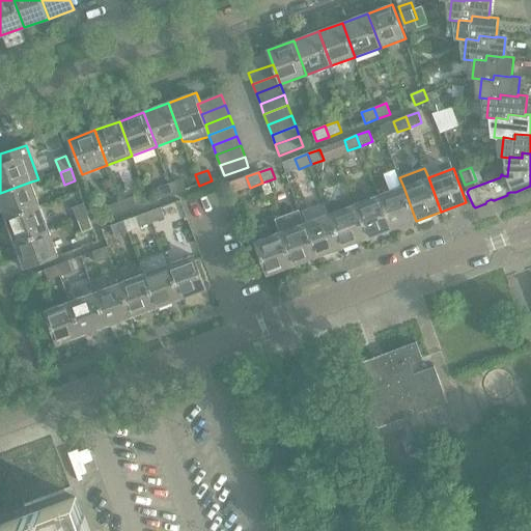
[(183,179),(170,184),(174,195),(187,190),(183,179)]
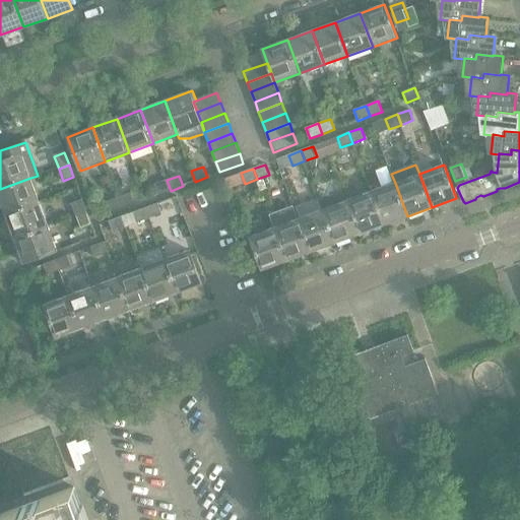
[(0,197),(6,214),(40,202),(30,178),(0,189),(0,197)]
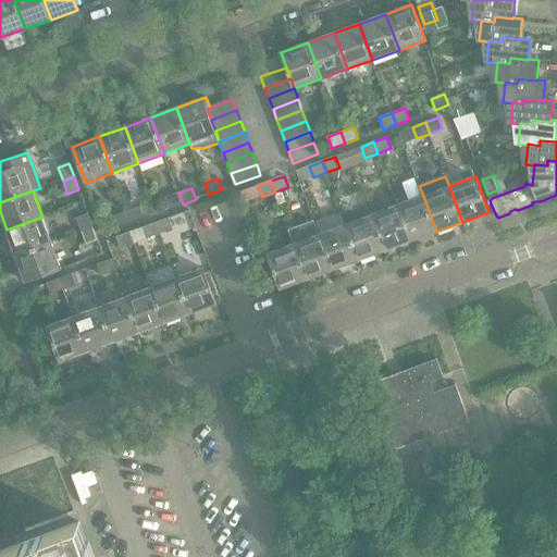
[(178,193),(165,198),(170,209),(183,205),(178,193)]
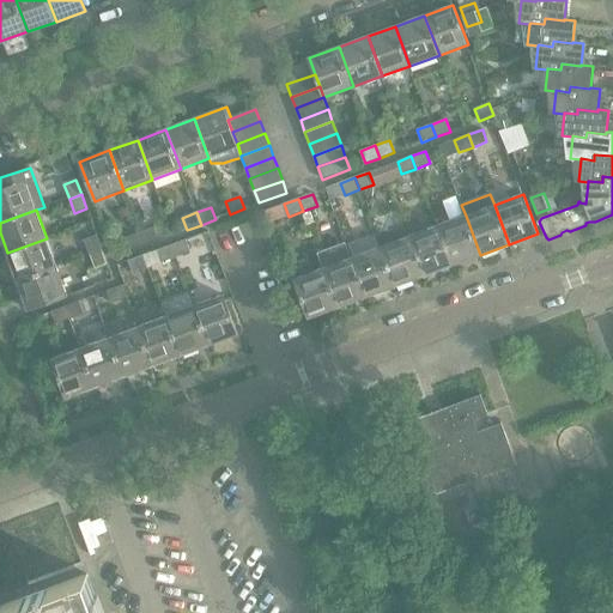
[(451,266),(472,259),(478,260),(480,255),(466,216),(437,226),(451,266)]
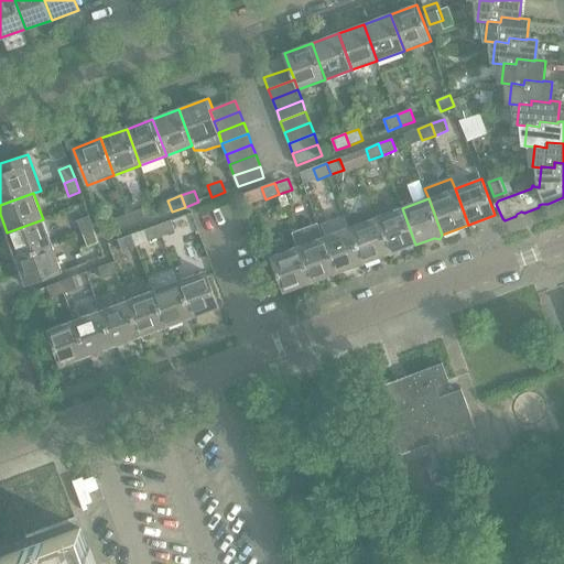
[(373,210),(390,253),(415,245),(402,208),(393,212),(392,208),(388,206),(373,210)]
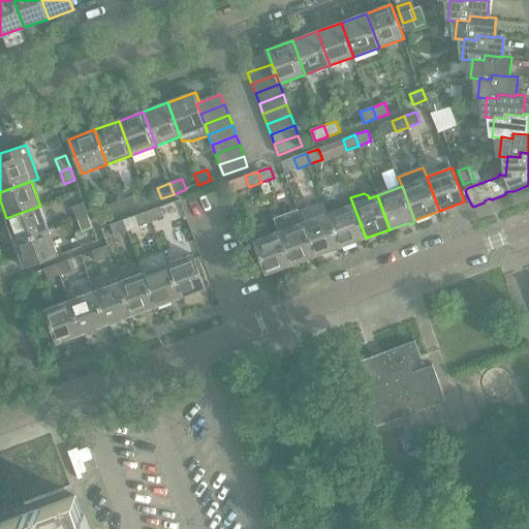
[(329,213),(341,247),(366,238),(350,197),(349,194),(325,204),(329,213)]
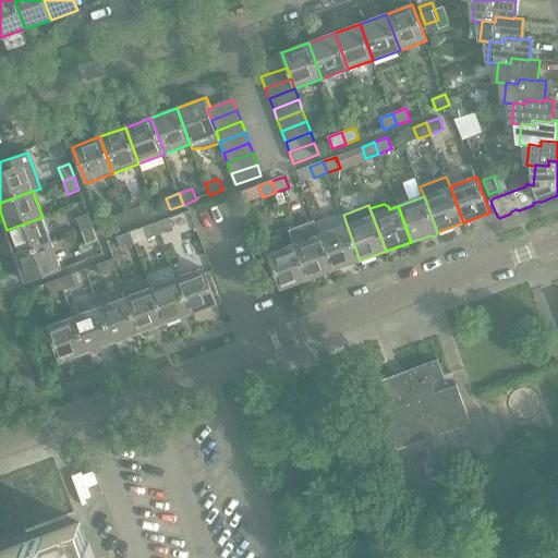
[(141,208),(128,213),(132,223),(145,219),(141,208)]
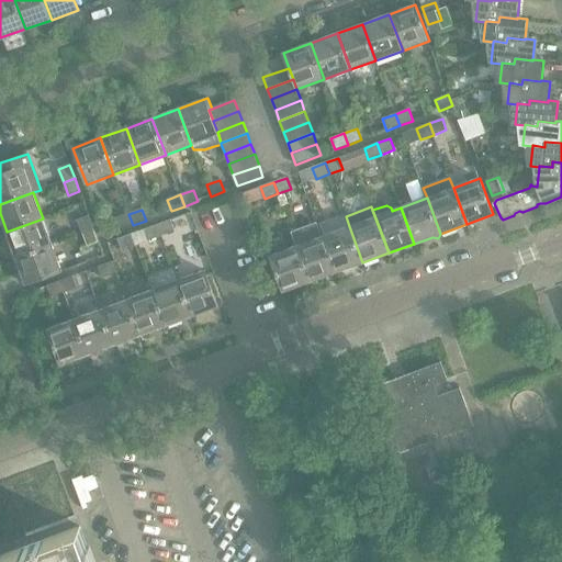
[(128,214),(115,220),(120,231),(133,225),(128,214)]
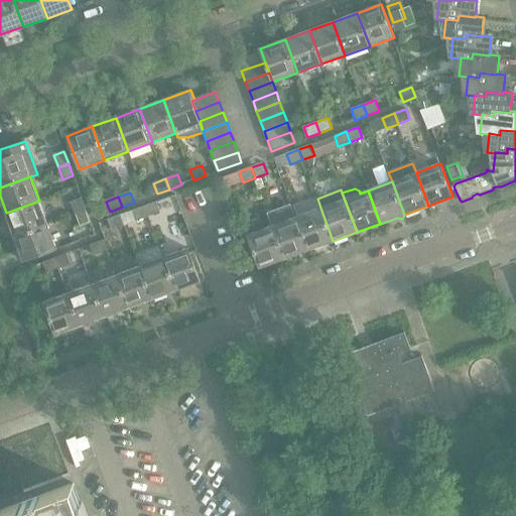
[(87,211),(82,199),(72,203),(77,215),(87,211)]
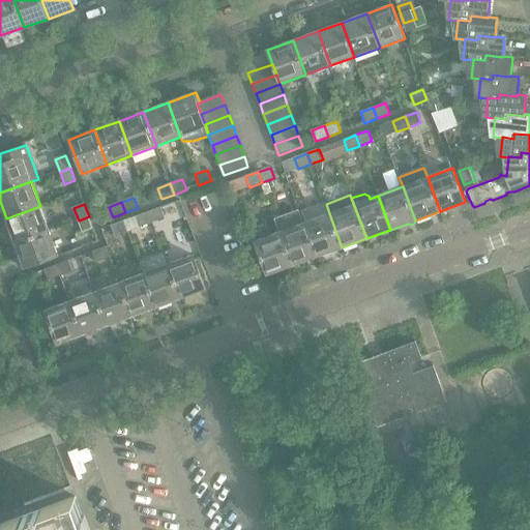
[(6,218),(16,243),(50,231),(40,206),(6,218)]
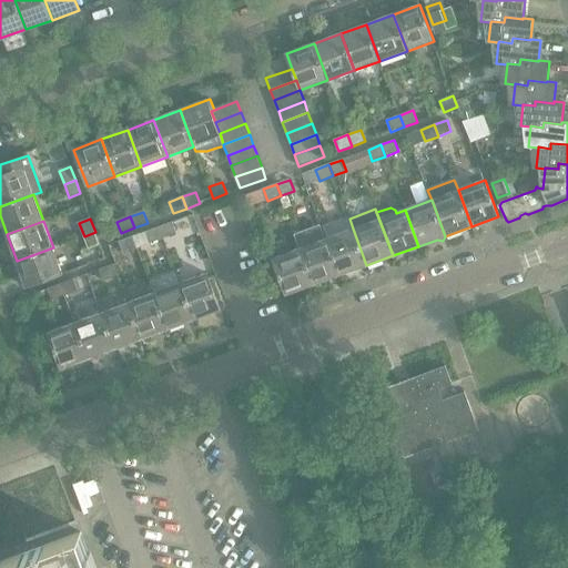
[(173,223),(160,227),(164,239),(178,234),(173,223)]
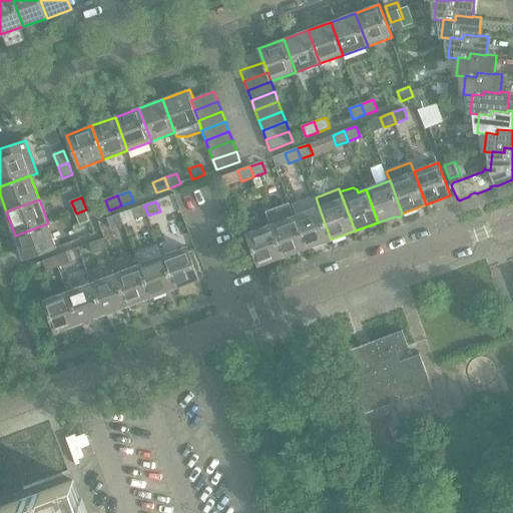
[(144,205),(132,209),(136,220),(148,215),(144,205)]
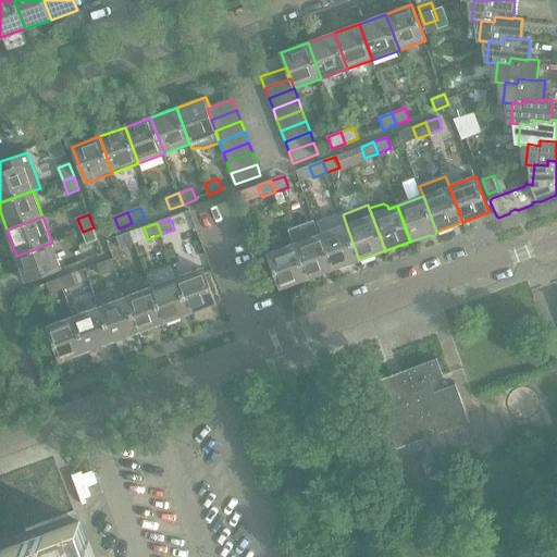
[(320,234),(333,270),(359,260),(346,224),(320,234)]
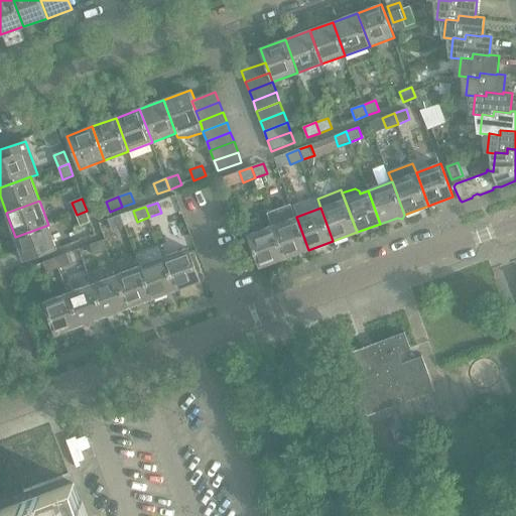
[(77,215),(81,227),(91,223),(87,211),(77,215)]
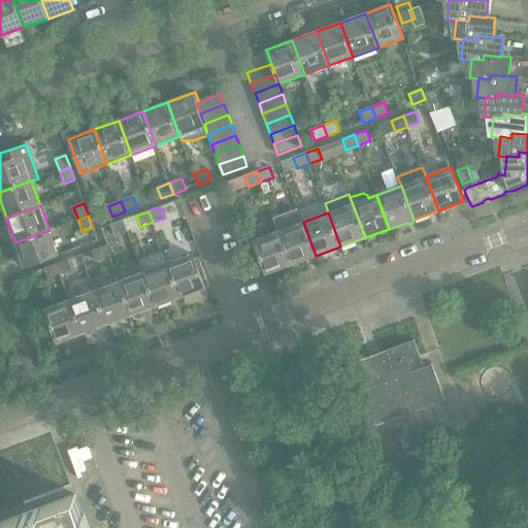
[(128,231),(124,221),(111,225),(116,236),(128,231)]
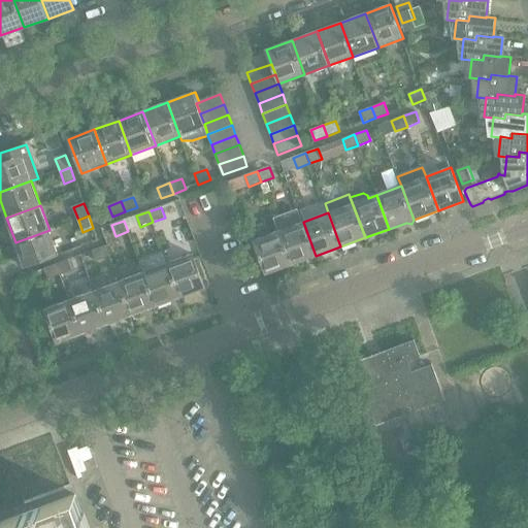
[(291,265),(316,256),(303,222),(278,231),(291,265)]
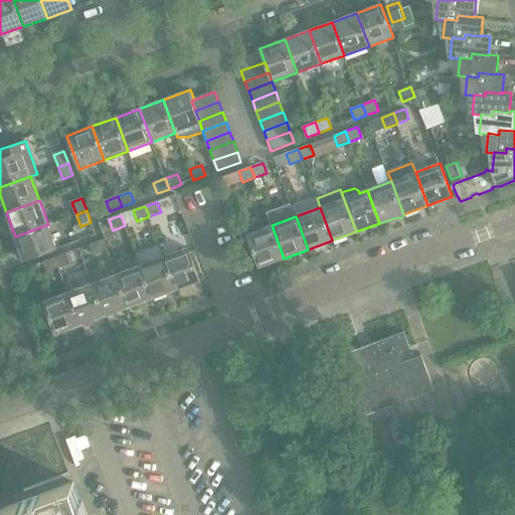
[(282,263),(284,259),(272,225),(263,228),(259,218),(236,226),(242,245),(250,242),(260,268),(277,262),(282,263)]
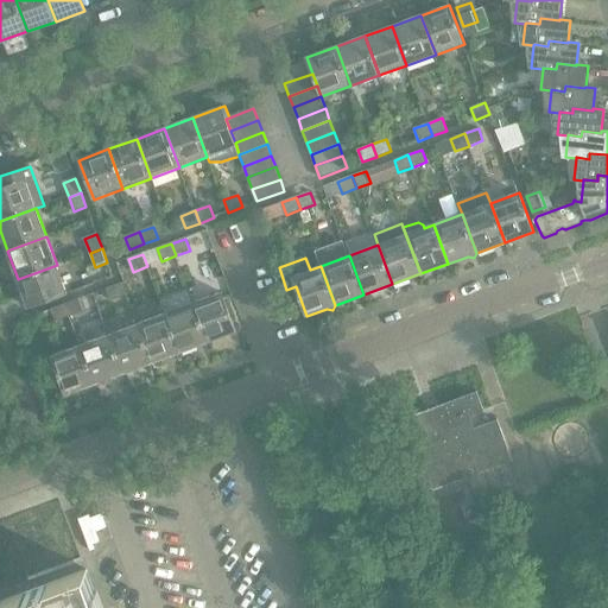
[(68,295),(57,265),(18,279),(29,309),(68,295)]
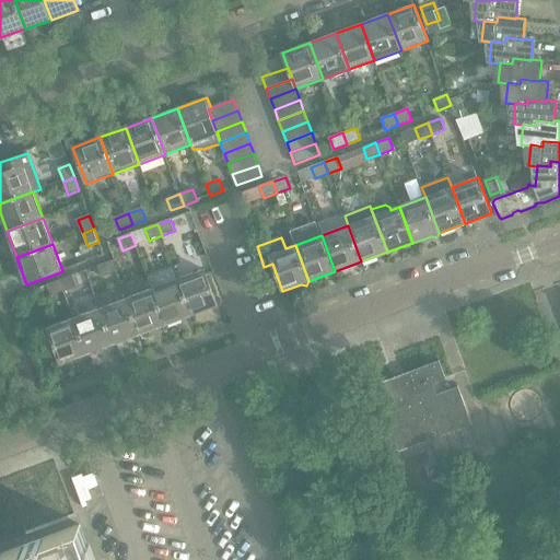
[(117,273),(113,261),(100,267),(103,278),(117,273)]
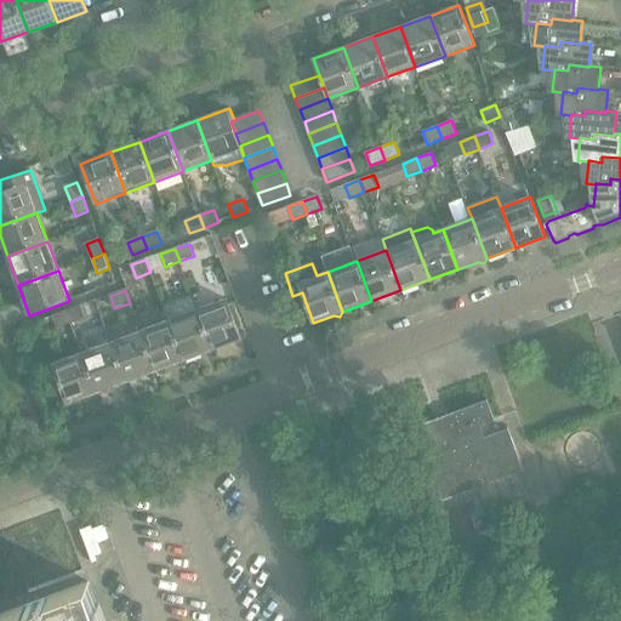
[(197,312),(212,351),(241,341),(226,301),(197,312)]
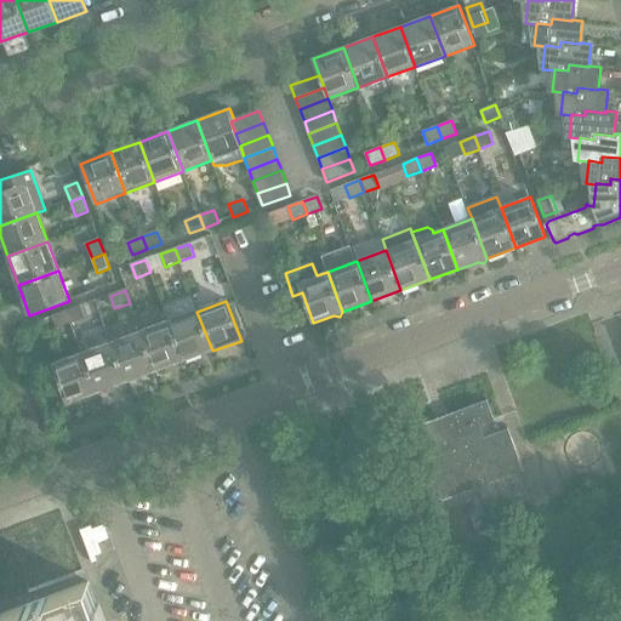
[(81,306),(67,312),(72,324),(86,319),(81,306)]
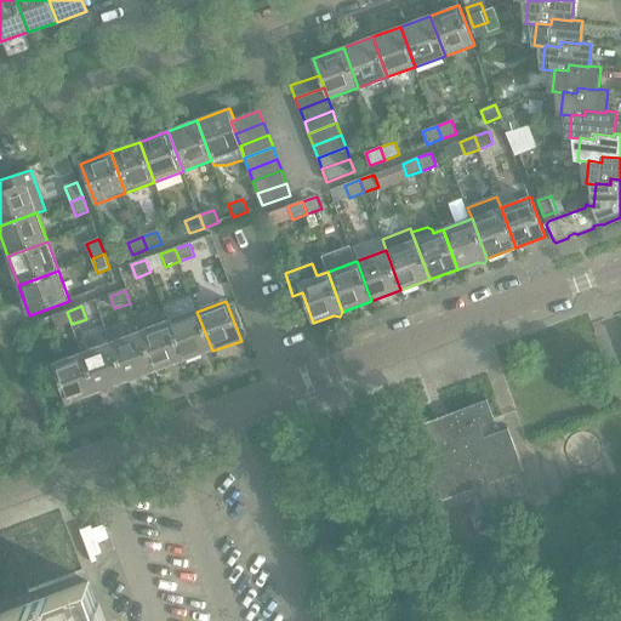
[(67,312),(52,317),(57,329),(72,324),(67,312)]
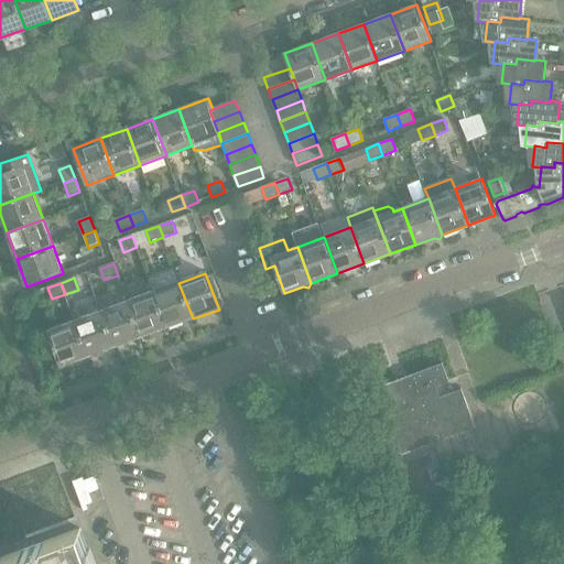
[(166,328),(193,318),(179,283),(153,292),(166,328)]
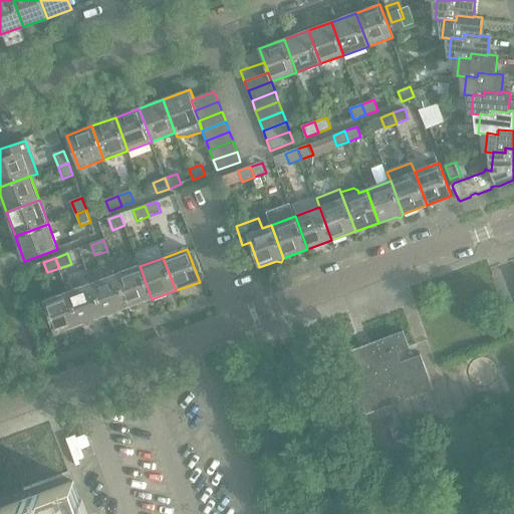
[(115,275),(127,308),(152,299),(140,266),(115,275)]
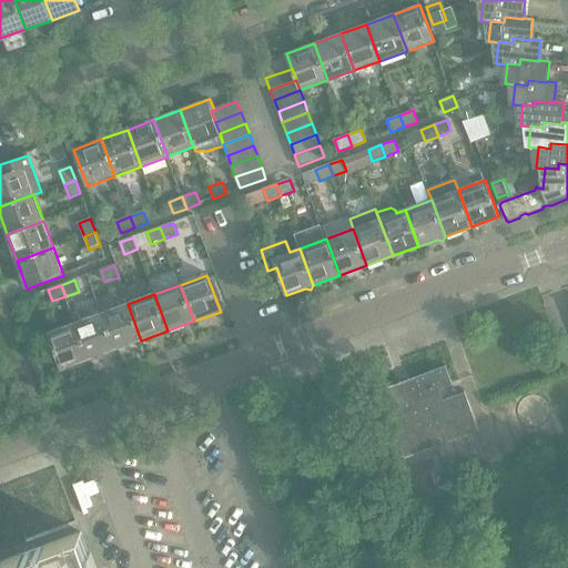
[(115,350),(141,341),(128,304),(101,314),(115,350)]
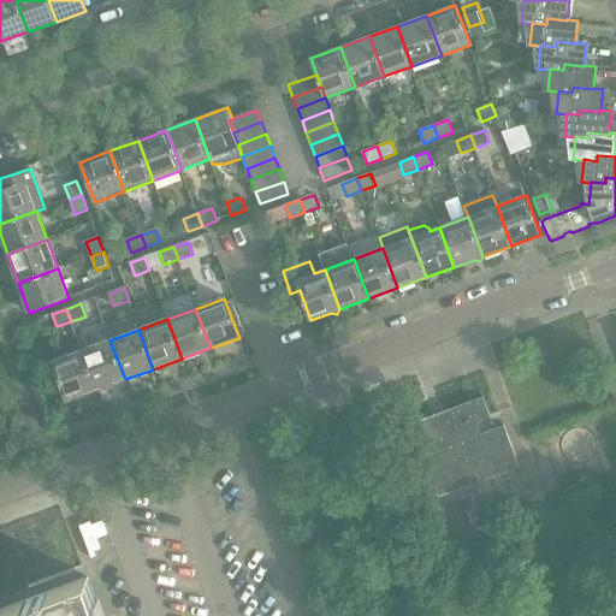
[(82,350),(96,390),(125,379),(110,341),(82,350)]
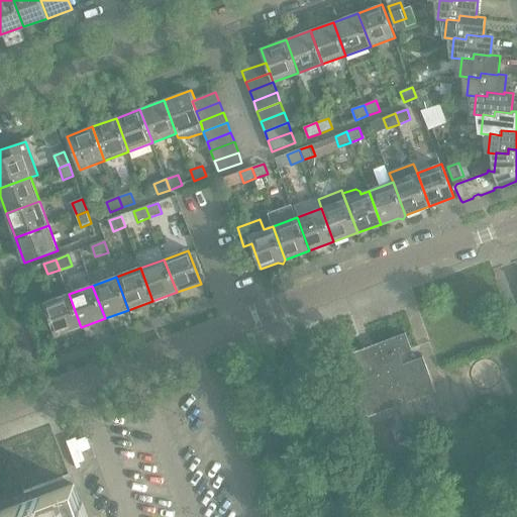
[(56,336),(81,327),(69,294),(43,303),(56,336)]
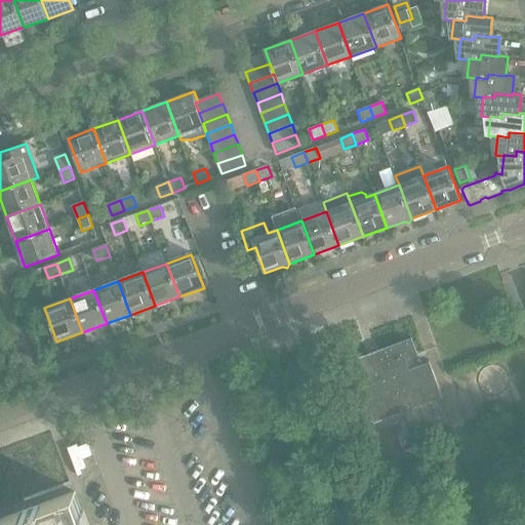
[(405,359),(417,355),(417,354),(411,337),(410,338),(410,340),(378,353),(369,356),(348,363),(347,362),(346,362),(352,379),(364,374),(368,386),(348,394),(358,421),(371,416),(374,423),(402,413),(400,406),(412,401),(415,409),(443,399),(430,362),(420,365),(421,366),(409,370),(405,359)]
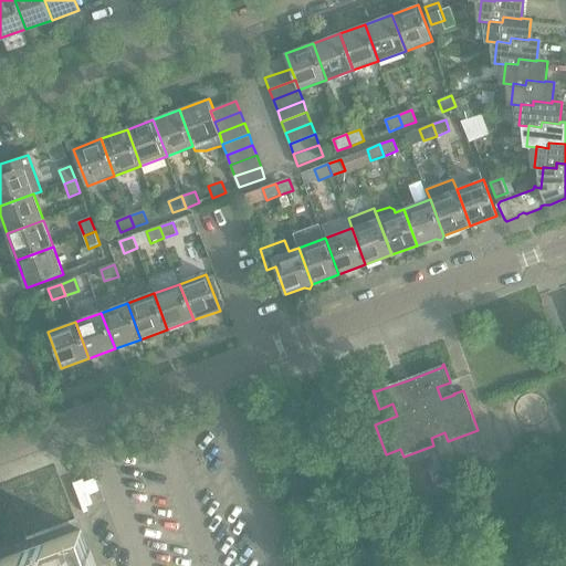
[(93,565),(80,530),(48,542),(49,544),(25,553),(24,551),(0,559),(0,565),(93,565)]
